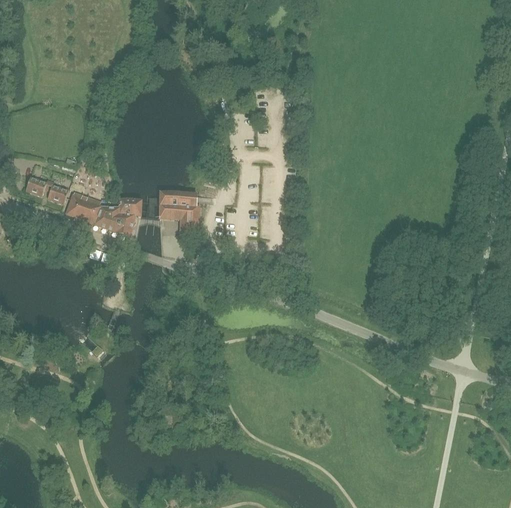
[(44,187),(47,189),(50,180),(47,179),(46,182),(30,176),(25,189),(41,195),(44,187)]
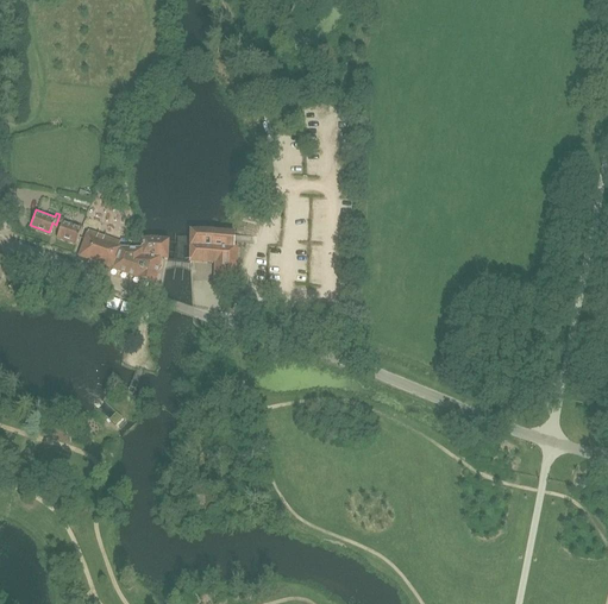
[(60,226),(56,234),(75,241),(81,226),(62,219),(63,215),(60,214),(56,225),(60,226)]
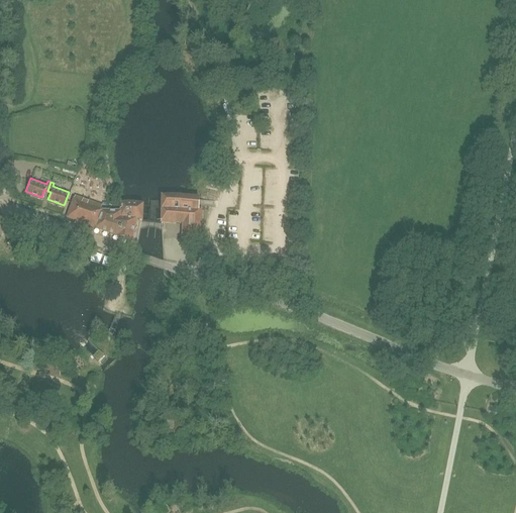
[(141,217),(142,202),(120,200),(119,208),(101,207),(99,206),(100,202),(74,193),(66,215),(95,225),(130,237),(135,216),(141,217)]
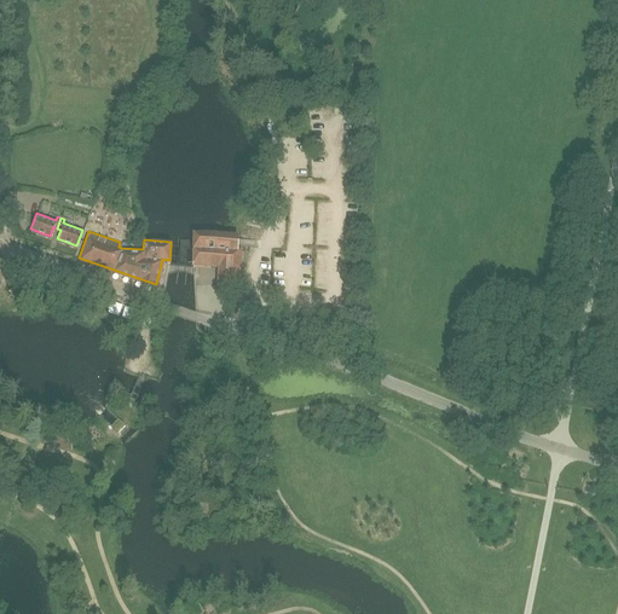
[(240,283),(240,247),(236,247),(237,232),(192,231),(192,264),(218,265),(217,282),(240,283)]
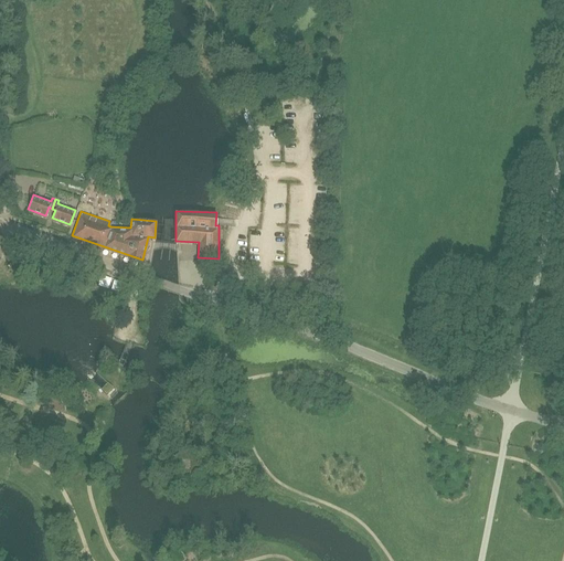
[(104,390),(110,382),(105,378),(99,385),(104,390)]
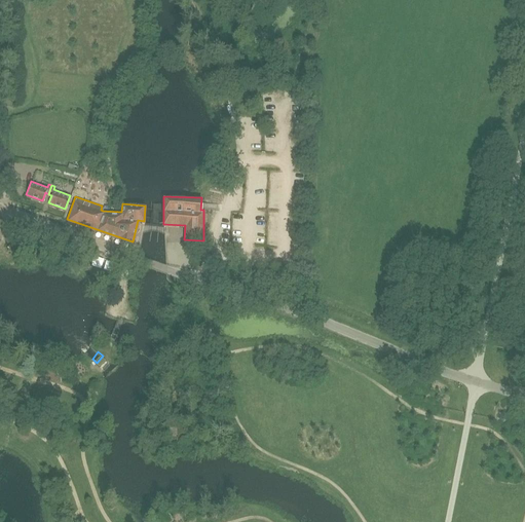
[(102,366),(108,361),(104,357),(98,362),(102,366)]
